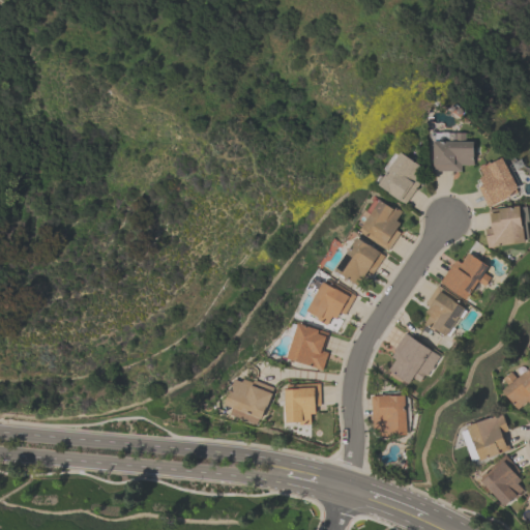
[(461,171),(434,171),(435,141),(455,141),(455,133),(466,133),(466,141),(474,141),(473,165),(461,165),(461,171)]
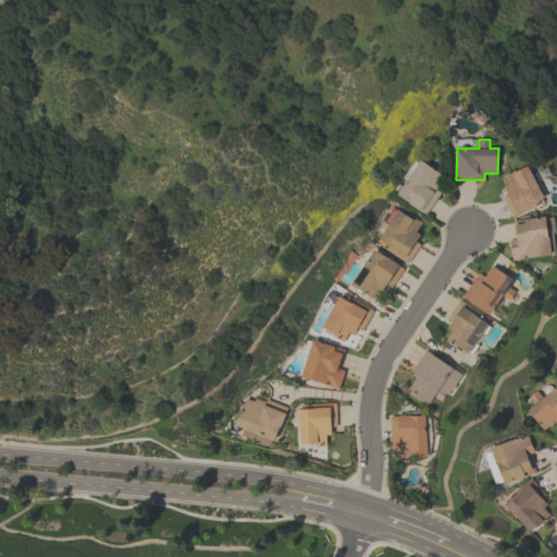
[(426,215),(396,194),(421,159),(443,174),(436,183),(445,189),(426,215)]
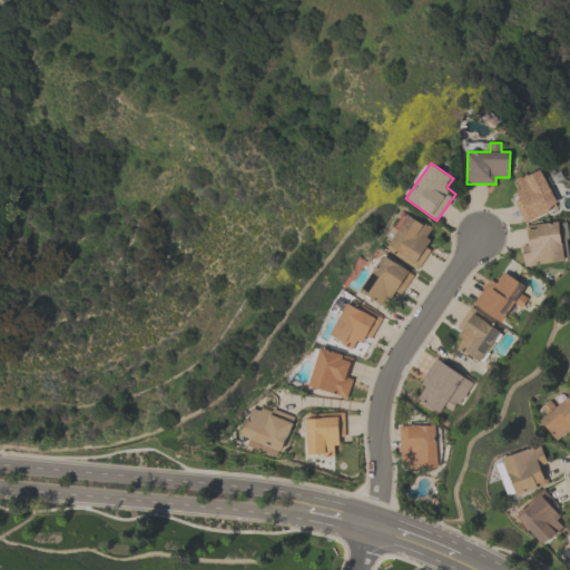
[(520,189),(516,179),(531,172),(532,173),(540,169),(557,202),(554,203),(557,207),(526,223),(514,202),(520,199),(517,192),(520,189)]
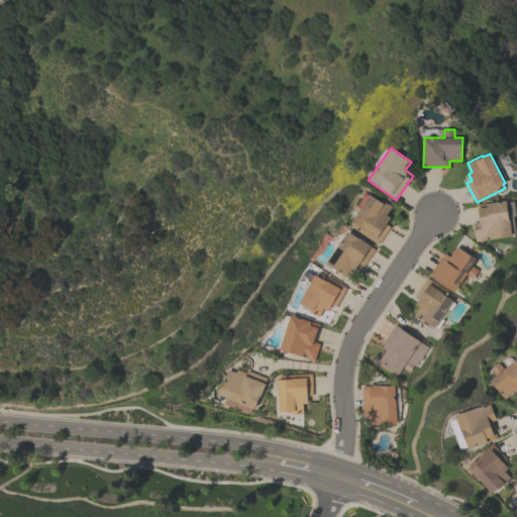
[(392,206),(387,215),(391,217),(386,224),(391,227),(379,245),(351,226),(354,223),(351,221),(371,195),(381,202),(383,200),(392,206)]
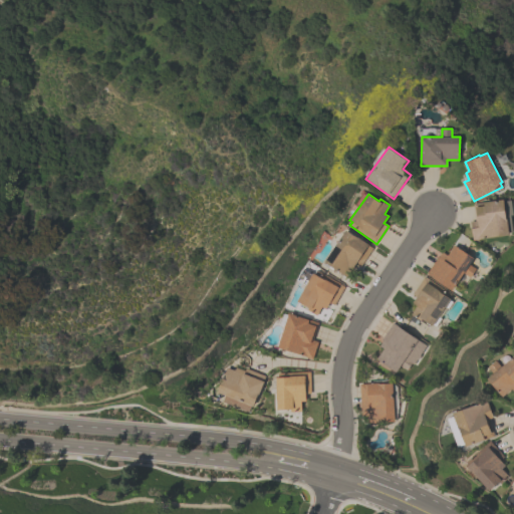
[(473,240),(470,222),(476,221),(474,204),(502,200),(503,202),(510,201),(512,215),(510,215),(512,233),(509,233),(509,235),(473,240)]
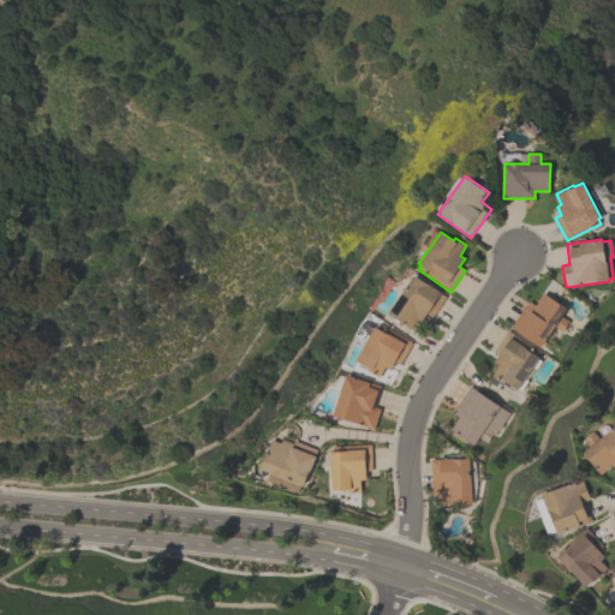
[(446,297),(431,317),(427,314),(415,332),(388,314),(413,275),(446,297)]
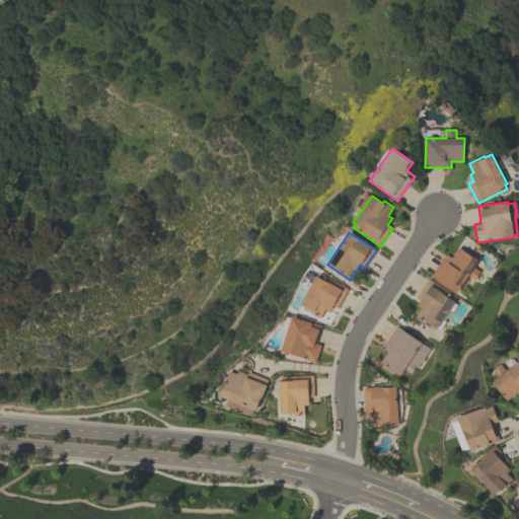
[(477,261),(473,267),(479,272),(473,281),(467,276),(455,294),(430,277),(445,253),(451,257),(458,247),(477,261)]
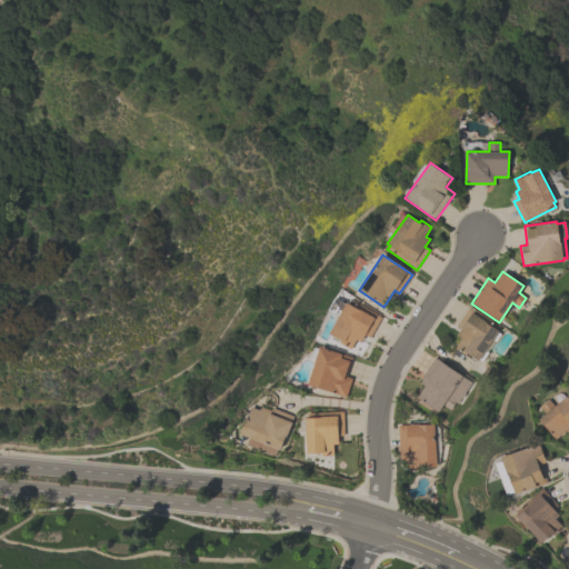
[(360,342),(356,339),(350,349),(339,343),(341,340),(328,333),(347,302),(348,303),(351,299),(381,317),(370,337),(365,335),(360,342)]
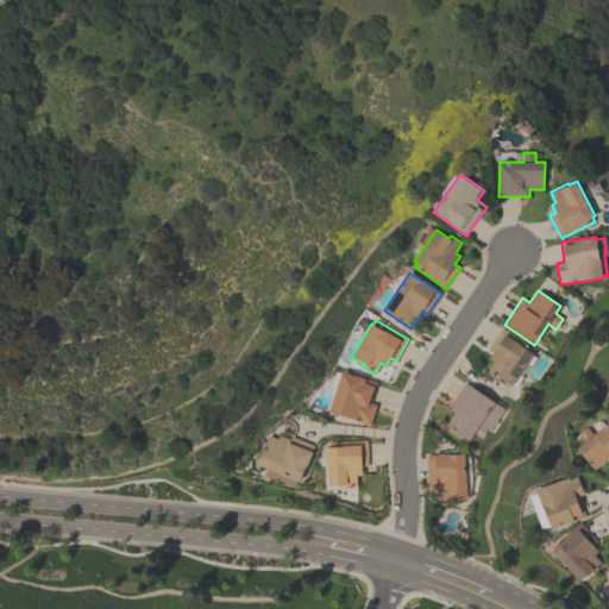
[(489,359),(494,351),(489,347),(502,327),(534,349),(531,353),(533,355),(512,387),(497,377),(496,380),(485,372),(493,362),(489,359)]
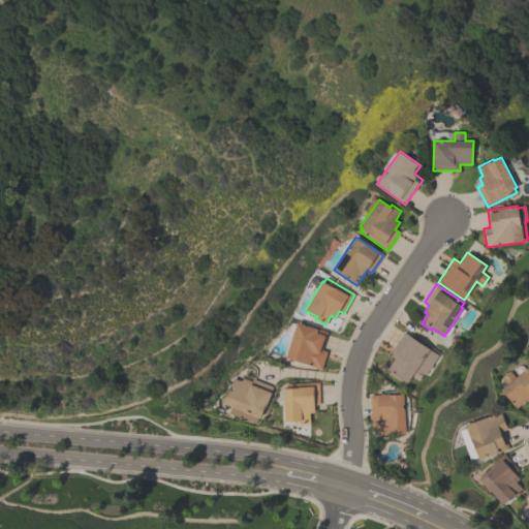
[(285,358),(297,321),(328,332),(321,350),(327,351),(321,369),(285,358)]
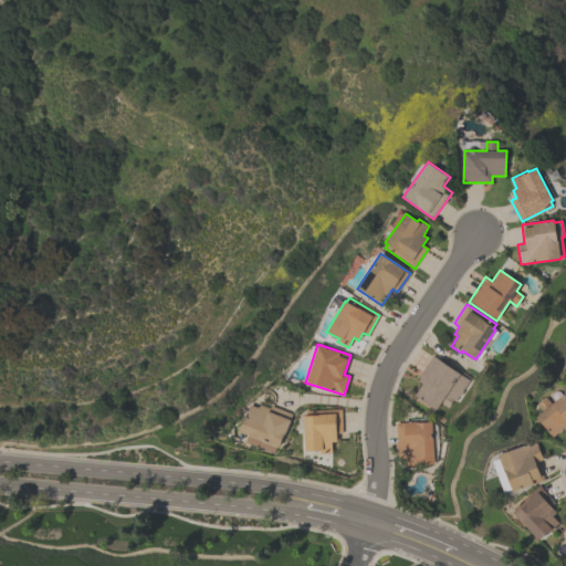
[(413,395),(421,384),(417,380),(421,375),(420,374),(432,355),(469,380),(461,390),(462,391),(460,396),(459,395),(454,401),(452,399),(447,408),(440,402),(436,409),(413,395)]
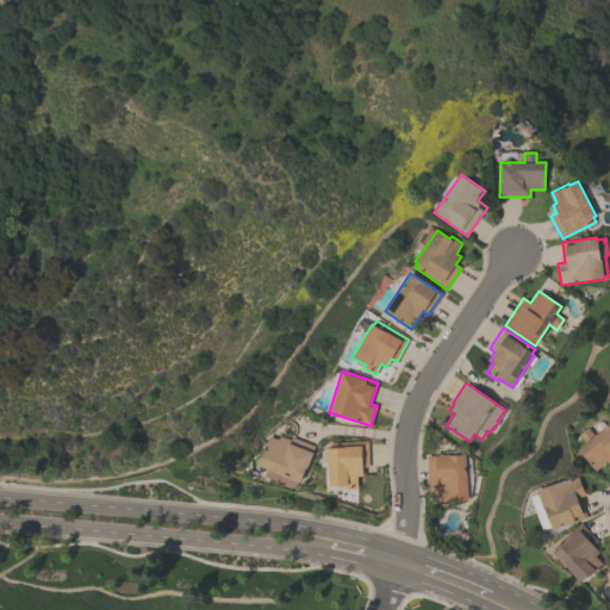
[(609,465),(607,461),(596,471),(578,449),(585,443),(579,436),(589,428),(595,435),(609,422),(609,465)]
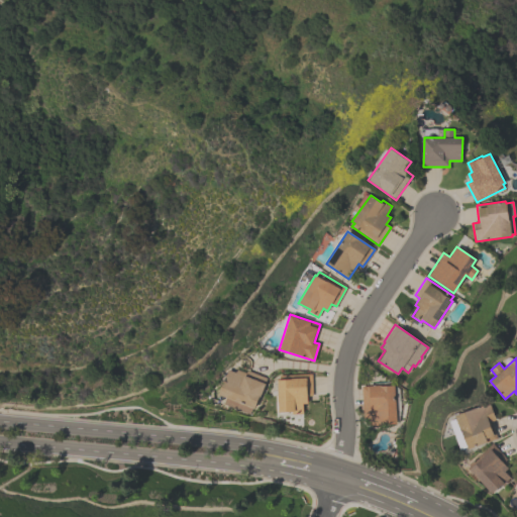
[(219,395),(229,370),(236,373),(238,368),(267,379),(265,383),(266,384),(255,409),(252,408),(250,414),(225,404),(227,398),(219,395)]
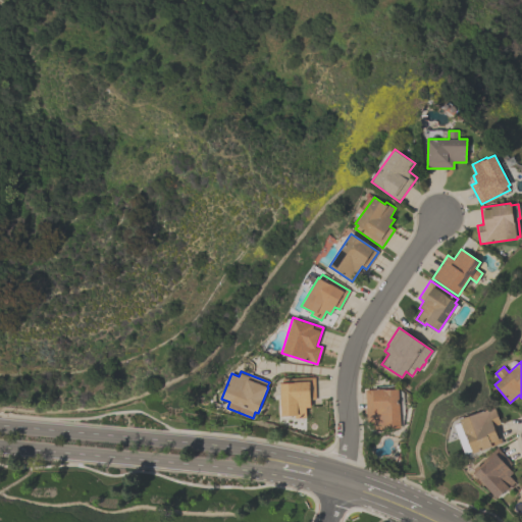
[(281,378),(314,377),(315,399),(310,399),(310,407),(305,407),(306,418),(295,418),(295,415),(281,416),(280,383),(281,383),(281,378)]
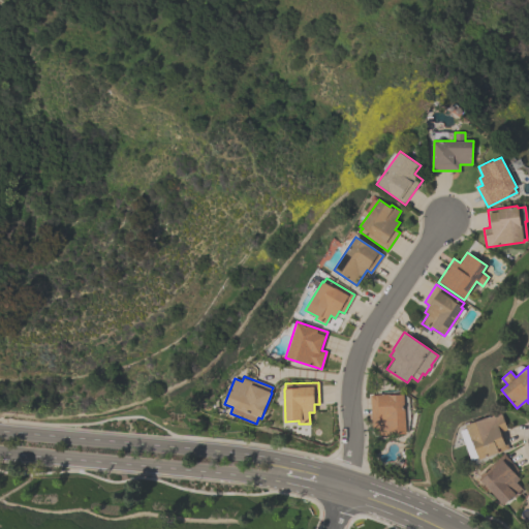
[(403,394),(405,433),(378,434),(378,431),(371,431),(370,395),(390,394),(390,395),(403,394)]
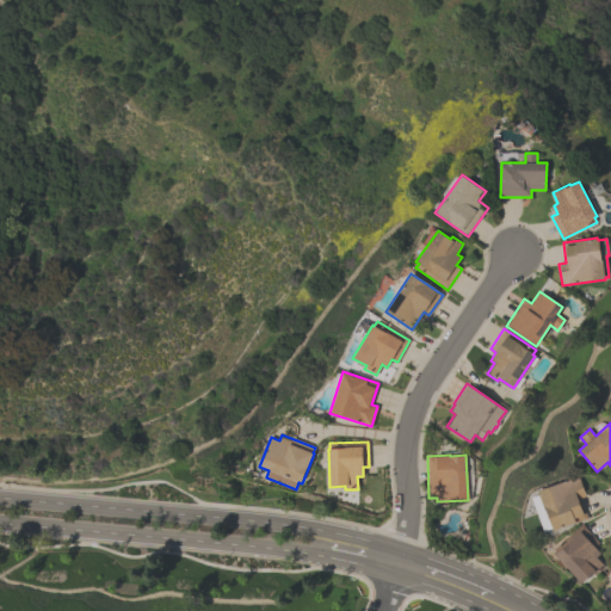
[(587,518),(553,531),(538,492),(578,476),(586,495),(580,498),(587,518)]
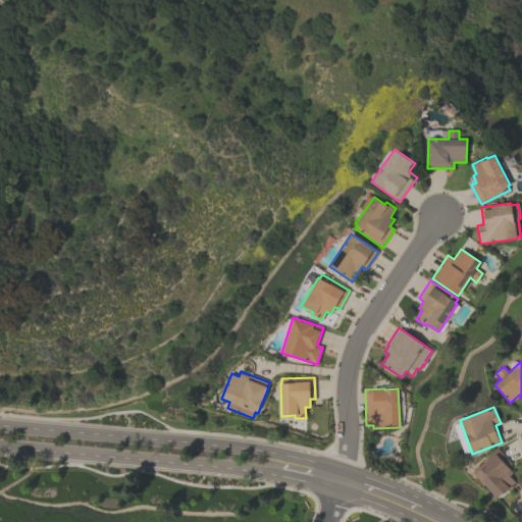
[(497,499),(474,474),(476,472),(474,469),(498,448),(512,463),(508,467),(513,473),(509,476),(516,483),(508,490),(506,489),(497,499)]
